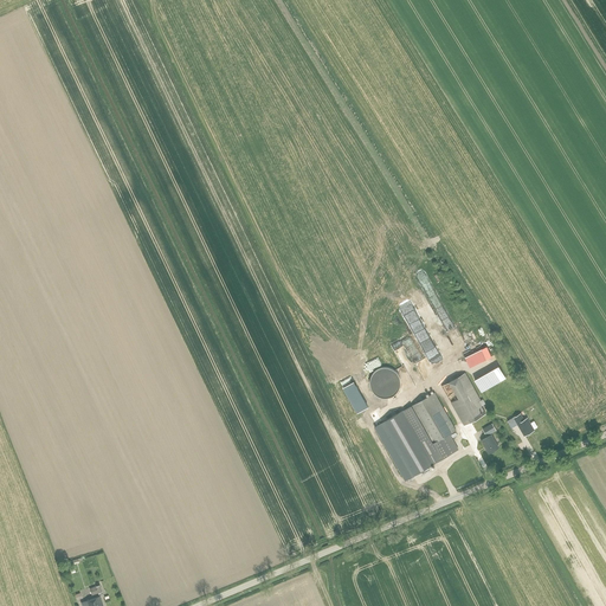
[(406,313),(430,368),(442,363),(433,342),(447,336),(449,334),(445,326),(439,324),(440,318),(438,314),(433,313),(434,311),(431,305),(429,304),(421,308),(420,314),(418,315),(421,315),(420,323),(412,304),(406,307),(406,313)]
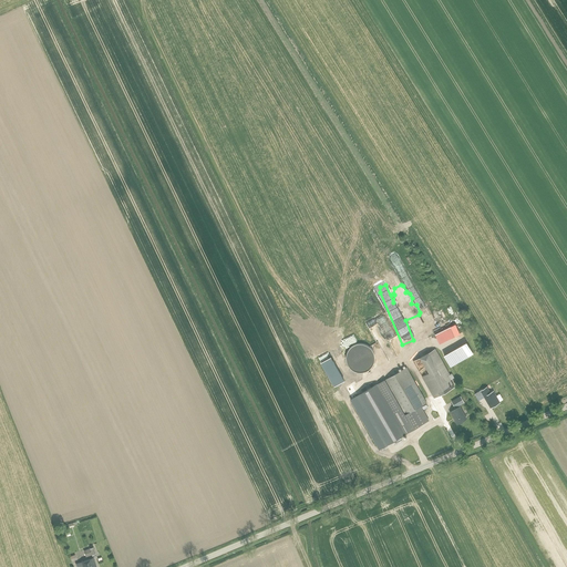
[(434,322),(422,301),(416,305),(424,318),(424,317),(429,326),(434,322)]
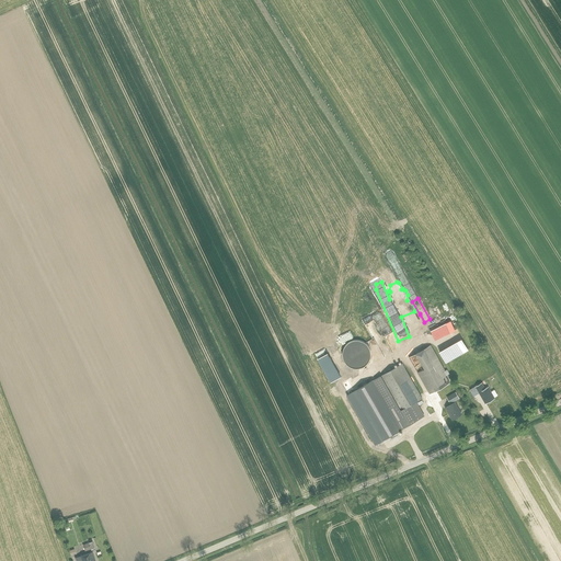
[(446,322),(431,330),(436,339),(450,331),(446,322)]
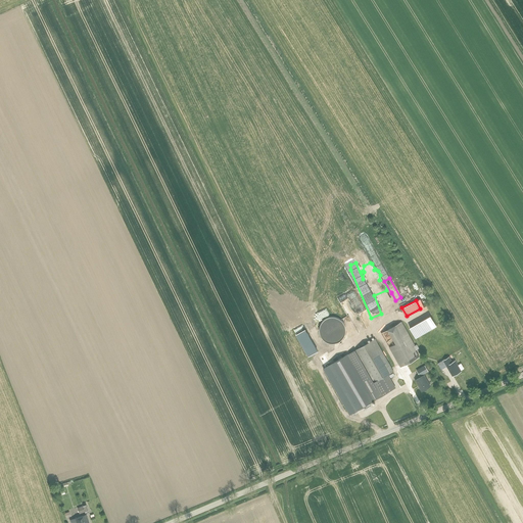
[(431,316),(410,326),(416,338),(437,327),(431,316)]
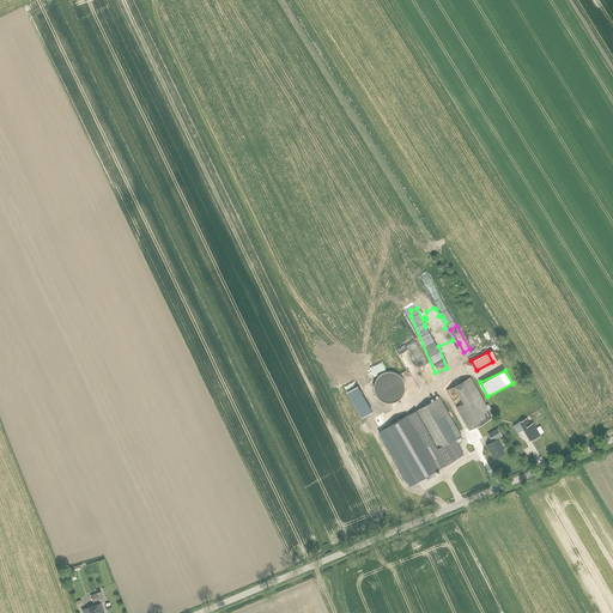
[(472,377),(448,390),(469,430),(493,417),(472,377)]
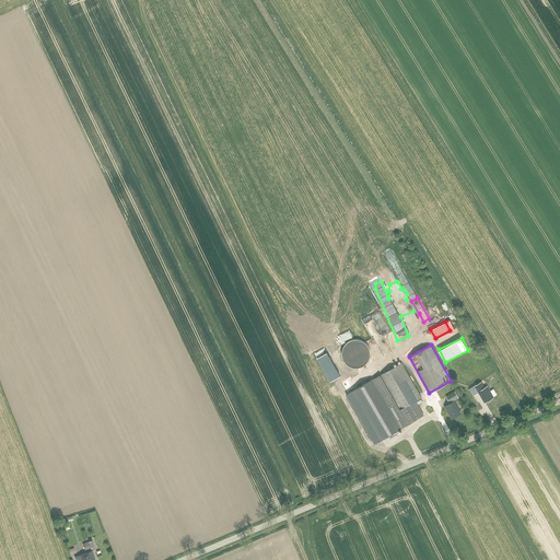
[(377,380),(404,427),(424,416),(416,400),(420,398),(403,366),(377,380)]
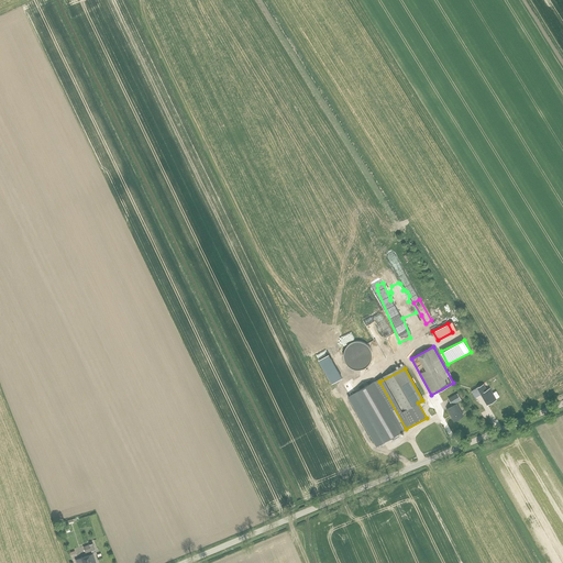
[(379,382),(355,394),(381,442),(406,429),(379,382)]
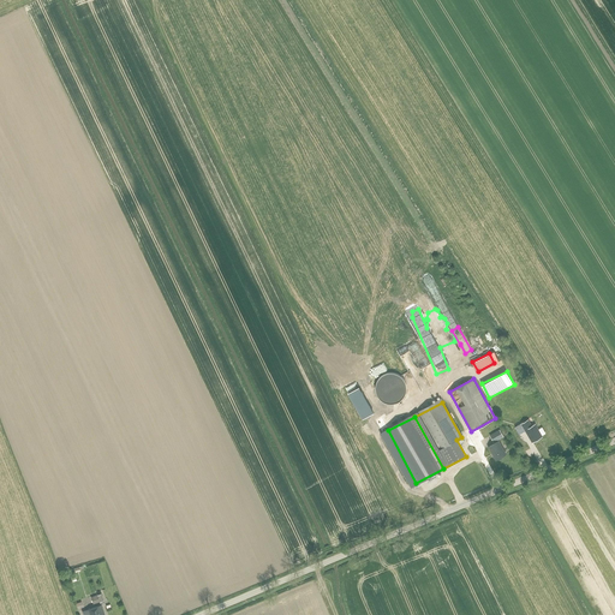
[(503,436),(500,430),(490,435),(495,442),(503,436)]
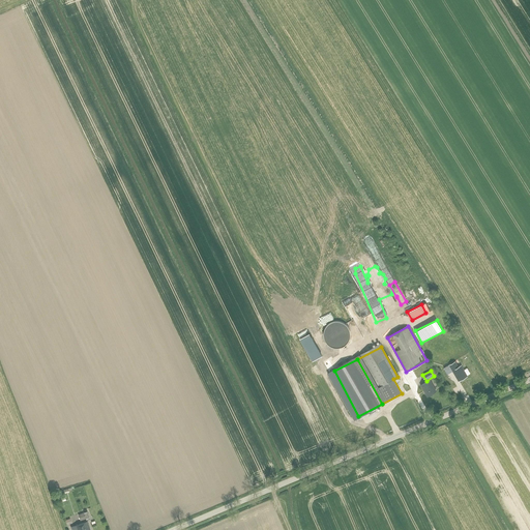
[(432,379),(420,385),(427,396),(438,391),(432,379)]
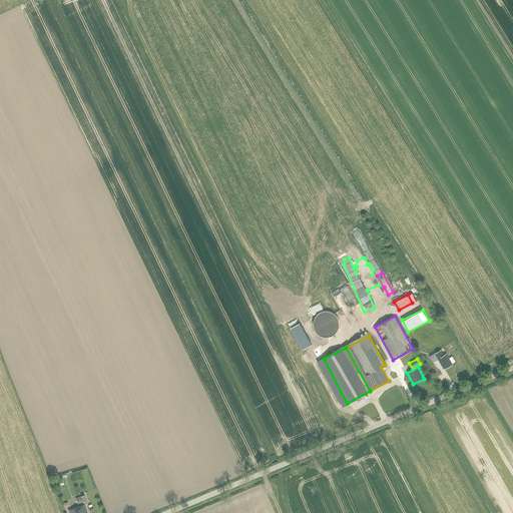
[(87,512),(85,504),(69,510),(69,512),(87,512)]
